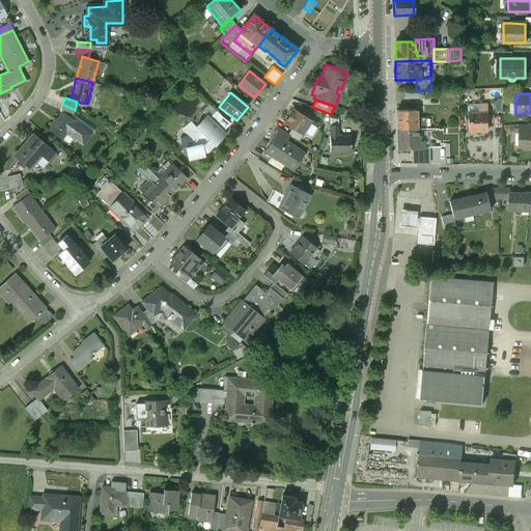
[(73,119),(75,110),(62,104),(59,110),(62,112),(73,119)]
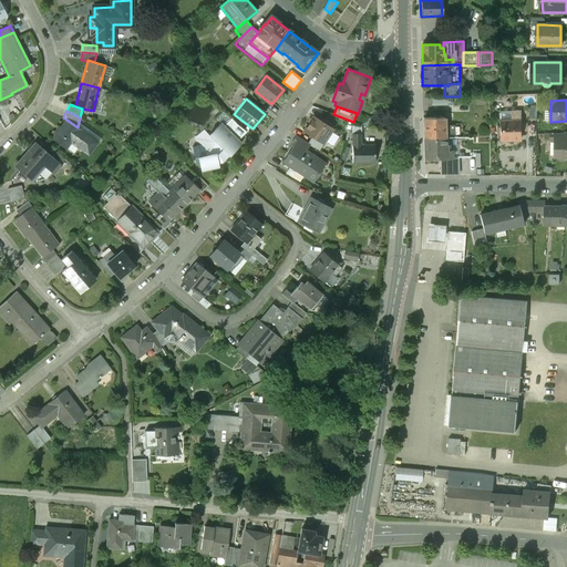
[(332,130),(312,116),(303,131),(311,136),(323,144),(332,130)]
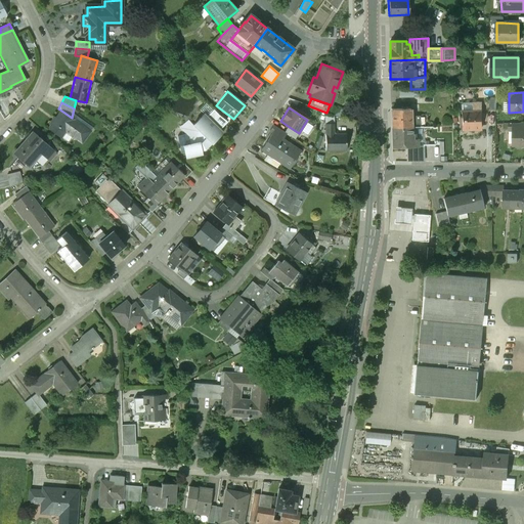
[(392,127),(411,127),(410,108),(391,110),(392,127)]
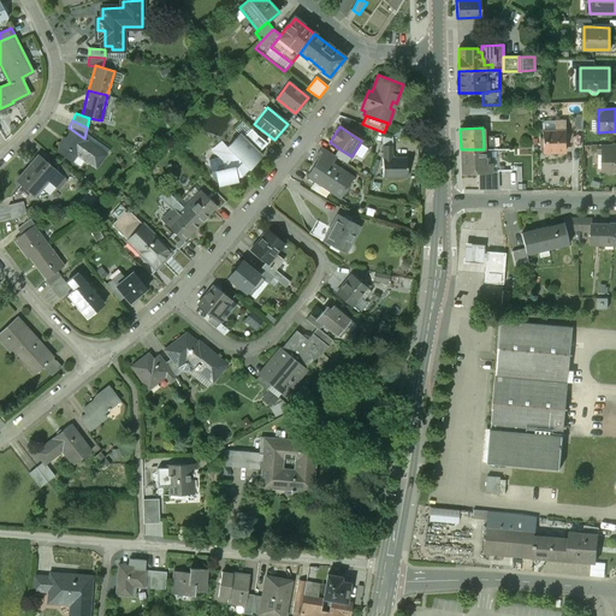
[(252,129),(243,137),(259,153),(267,143),(258,136),(252,129)]
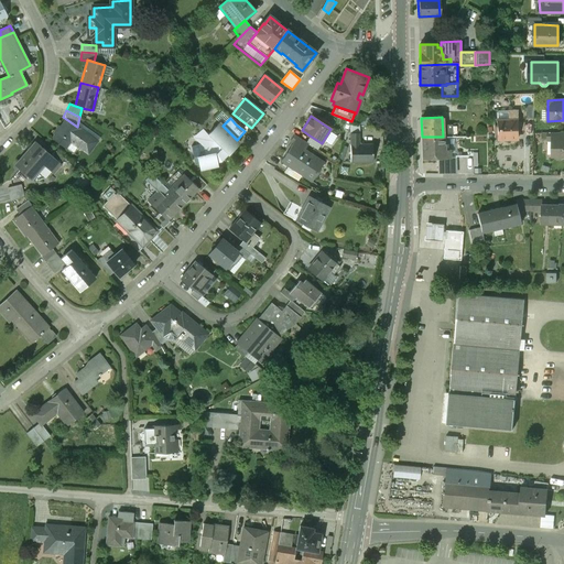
[(77,127),(66,119),(52,138),(65,148),(66,147),(74,152),(78,147),(79,147),(82,144),(89,150),(97,141),(77,127)]
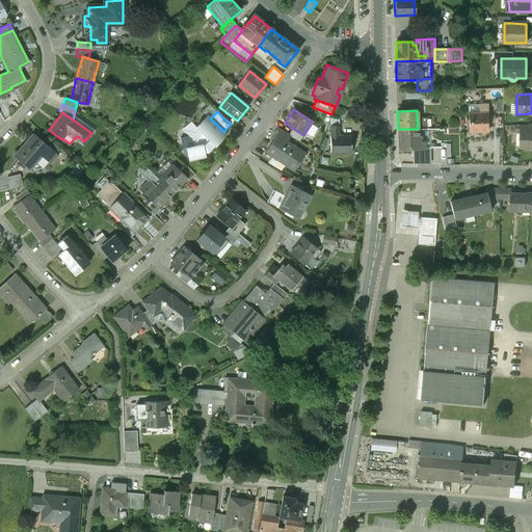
[(479,112),(469,112),(469,132),(478,132),(478,130),(490,130),(489,112),(479,112)]
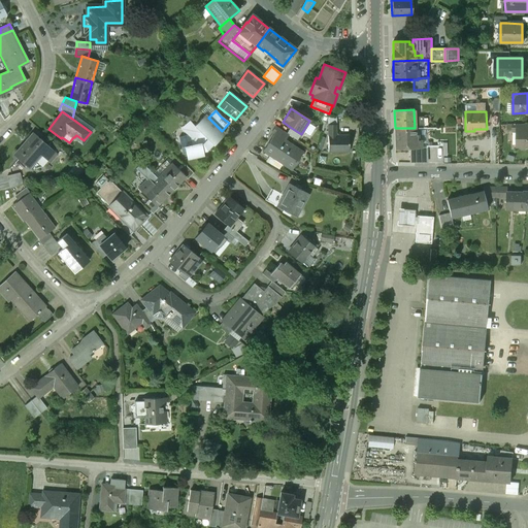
[(208,118),(205,116),(195,126),(201,133),(197,136),(190,138),(189,135),(178,137),(183,154),(186,153),(188,159),(203,155),(202,152),(206,151),(213,143),(213,144),(225,134),(222,131),(208,118)]
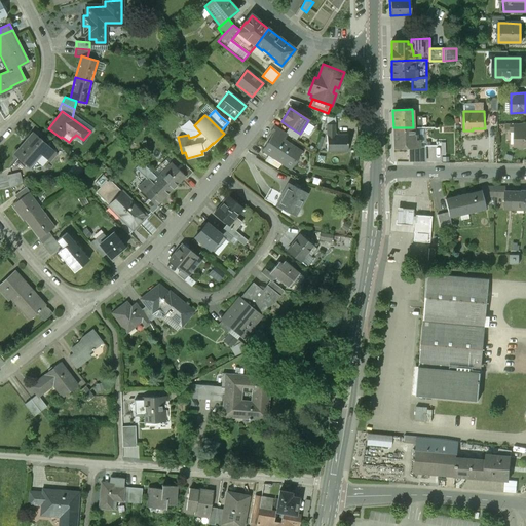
[(334,124),(327,124),(327,151),(347,151),(347,135),(335,135),(334,124)]
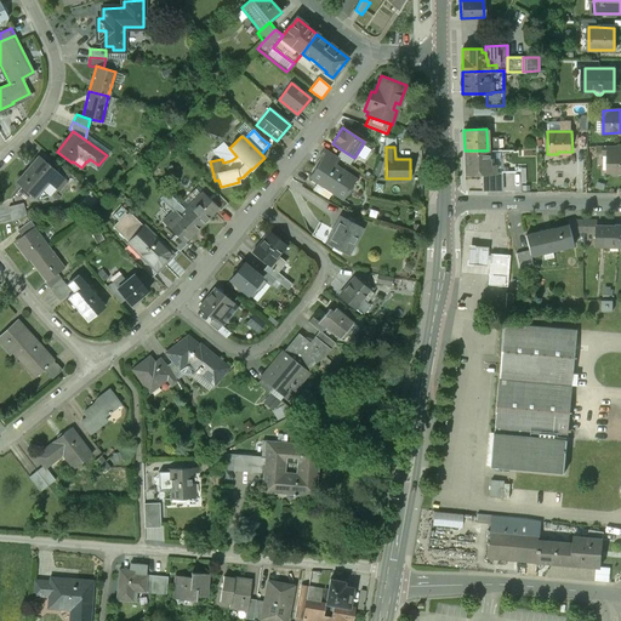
[(340,158),(336,157),(324,148),(320,154),(332,163),(334,160),(337,161),(340,158)]
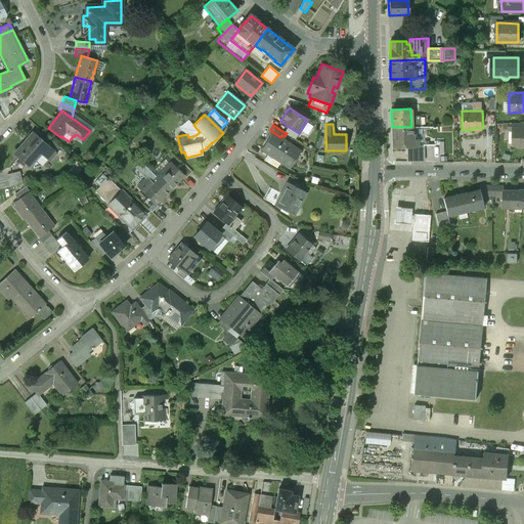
[(295,139),(299,133),(288,126),(284,132),(287,133),(295,139)]
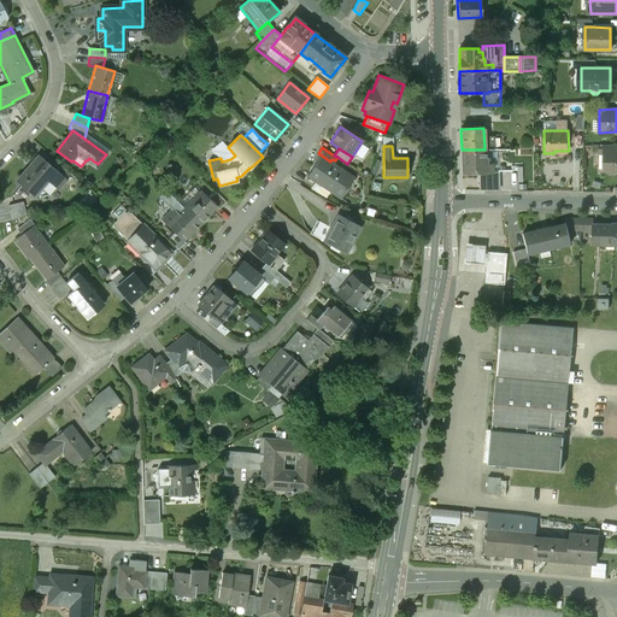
[(485,150),(462,150),(462,172),(480,172),(492,172),(492,163),(489,163),(489,157),(485,157),(485,150)]
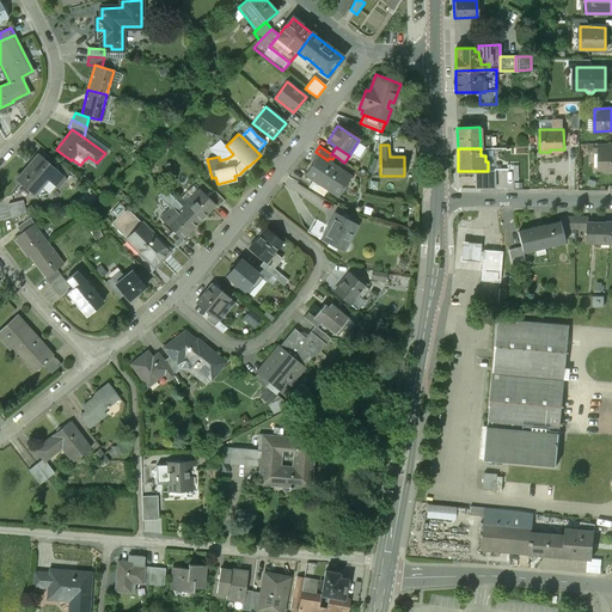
[(600,152),(599,170),(604,170),(605,172),(609,172),(611,170),(611,151),(600,151),(600,152)]
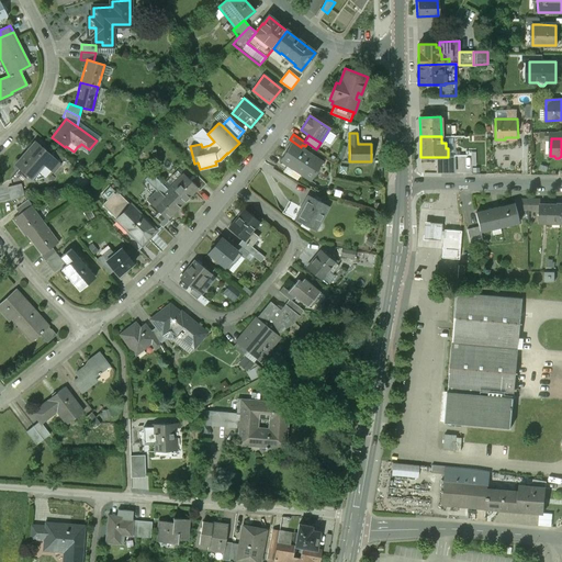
[(52,155),(35,141),(14,165),(30,178),(43,164),(53,172),(60,163),(52,155)]
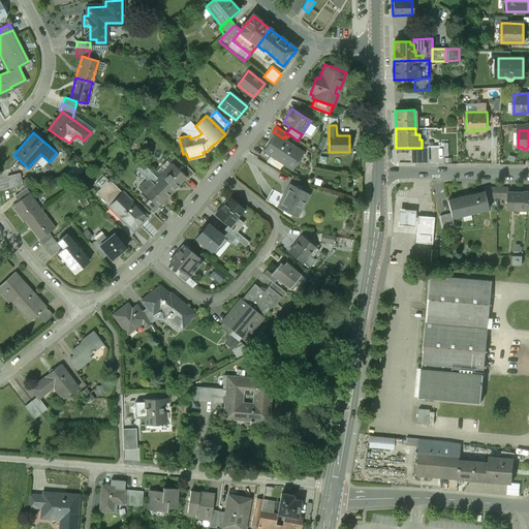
[(262,152),(291,170),(304,152),(285,139),(284,142),(274,134),(262,152)]
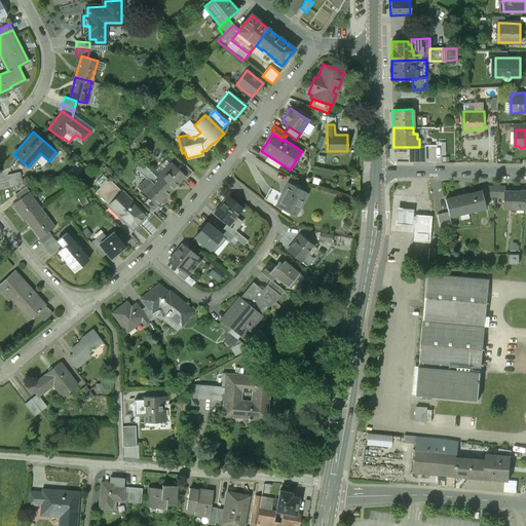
[(52,140),(48,145),(57,152),(61,147),(52,140)]
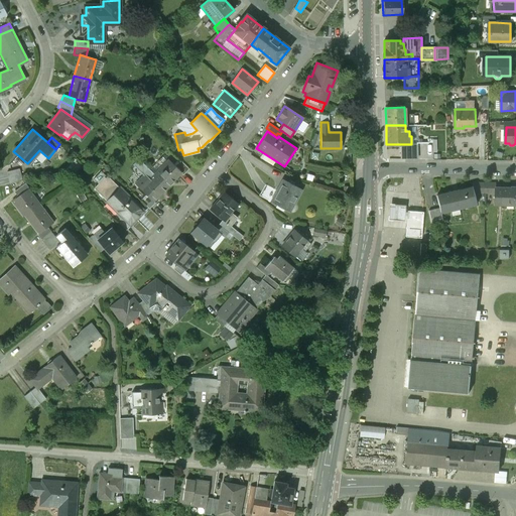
[(416,142),(411,144),(401,144),(402,159),(416,159),(416,142)]
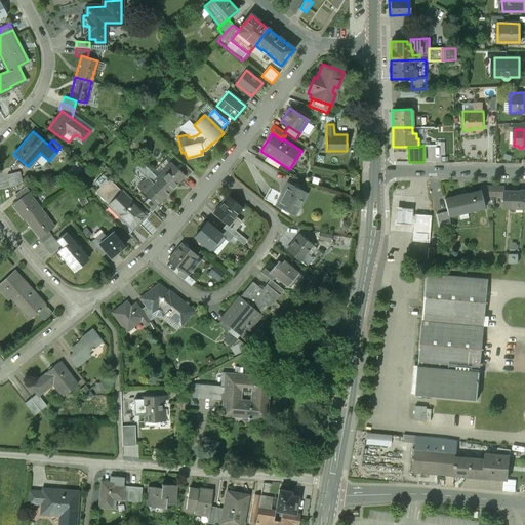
[(172,163),(158,177),(170,191),(185,176),(186,175),(178,169),(172,163)]
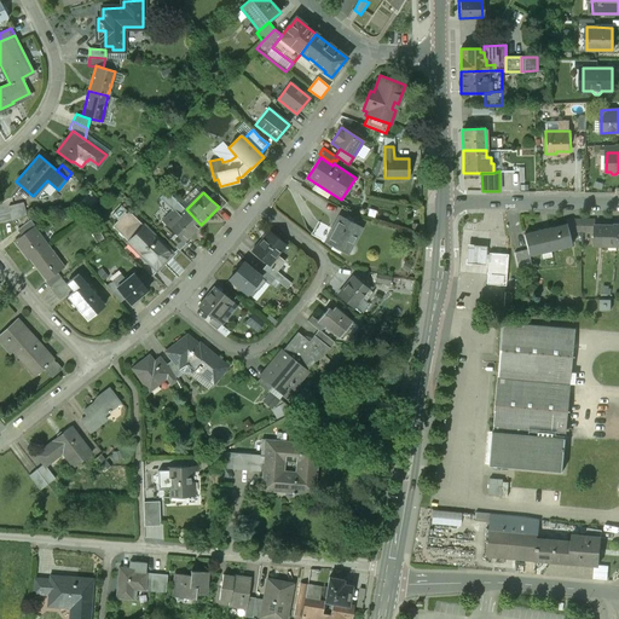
[(217,194),(210,200),(219,207),(218,208),(220,210),(227,203),(217,194)]
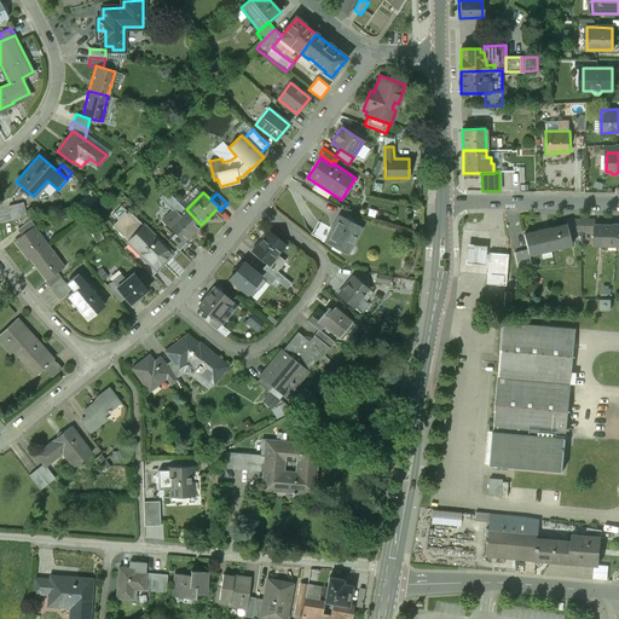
[(9,206),(12,220),(27,217),(23,202),(9,206)]
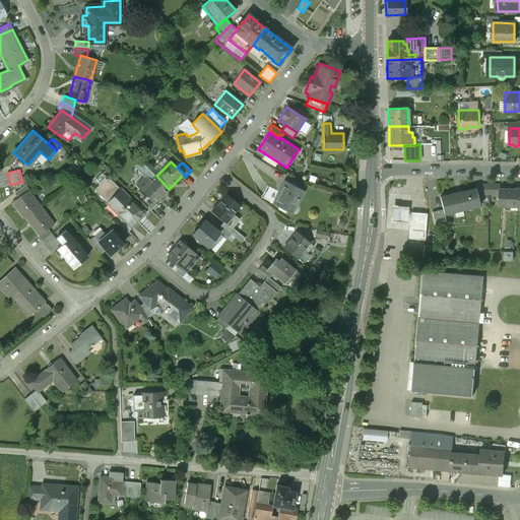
[(109,204),(107,207),(116,216),(119,213),(131,225),(143,212),(105,174),(95,182),(99,185),(94,189),(109,204)]
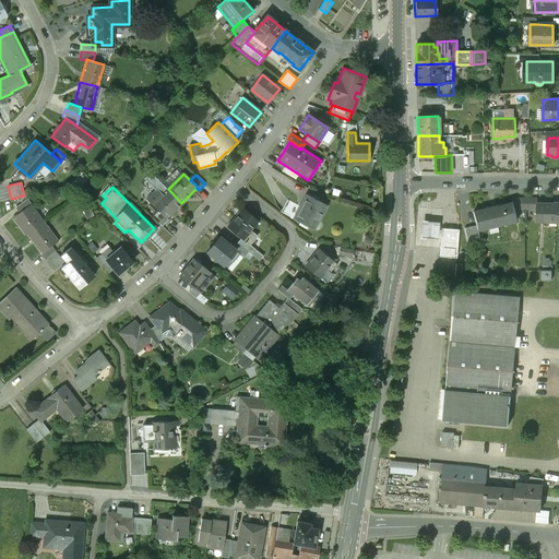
[(167,217),(181,203),(168,189),(163,194),(157,189),(147,200),(159,211),(166,218),(167,217)]
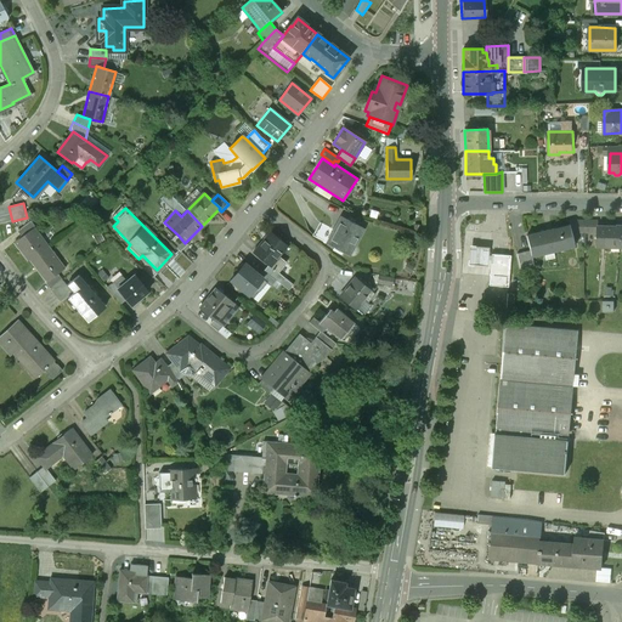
[(363,227),(341,216),(335,227),(334,227),(333,228),(326,243),(350,255),(355,244),(363,227)]
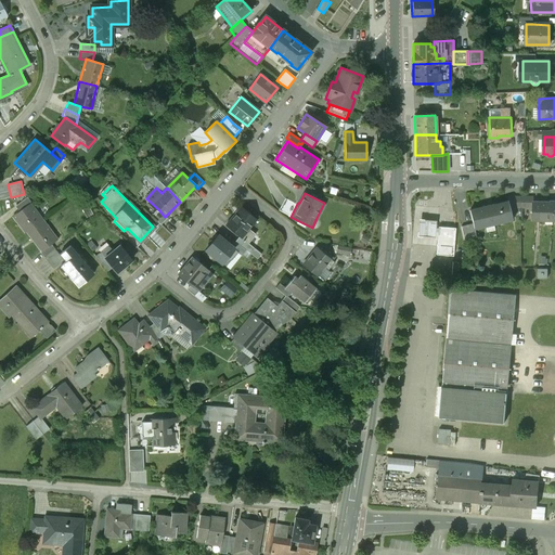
[(16,205),(21,210),(29,203),(30,204),(31,203),(27,196),(16,205)]
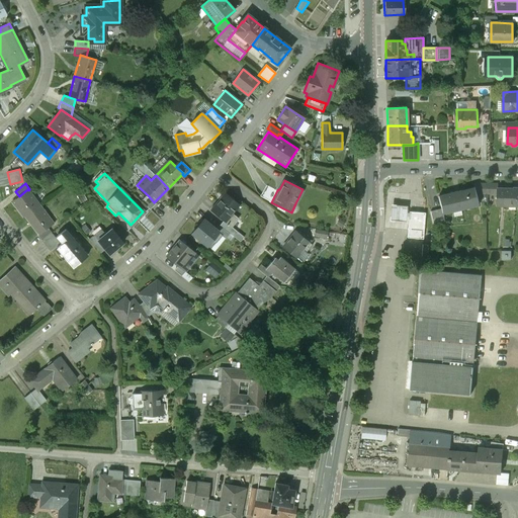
[(475,183),(475,187),(476,187),(477,193),(487,193),(487,184),(475,183)]
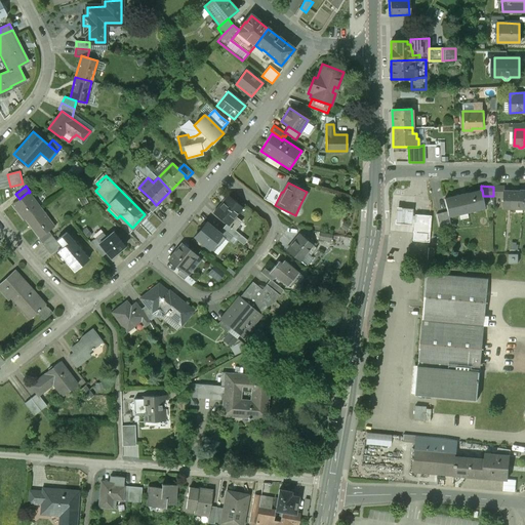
[(505,187),(493,187),(493,196),(505,196),(505,191),(505,187)]
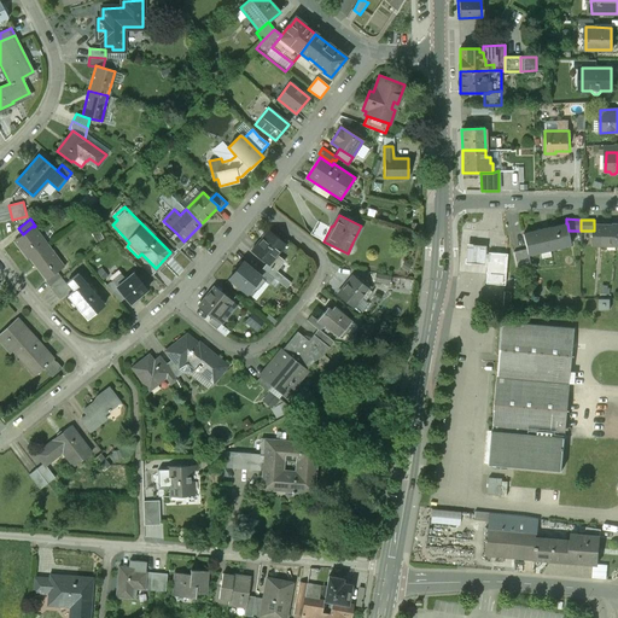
[(312,234),(324,242),(331,227),(319,221),(312,234)]
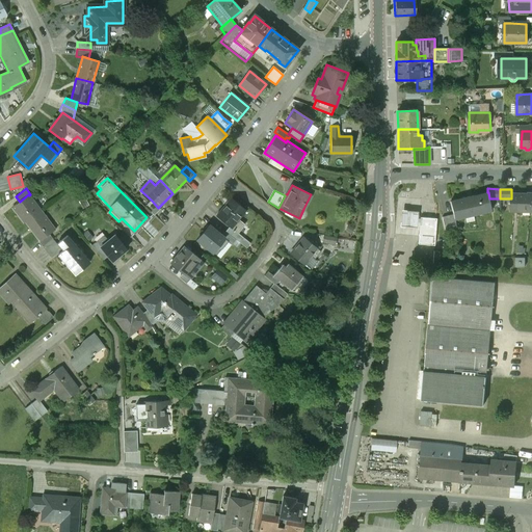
[(487,192),(450,202),(453,214),(454,218),(493,210),(489,198),(488,192),(487,192)]
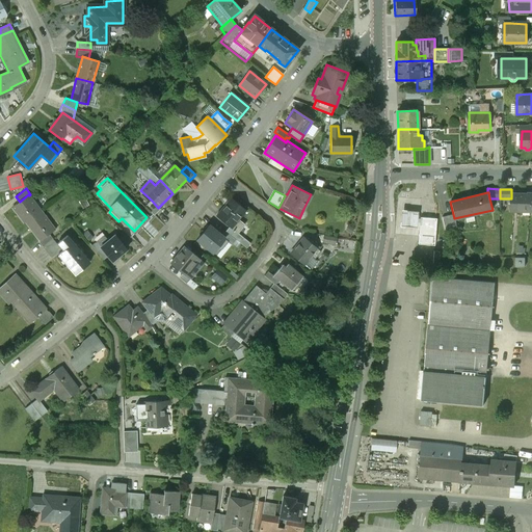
[(531,193),(511,193),(511,198),(510,211),(531,211),(531,193)]
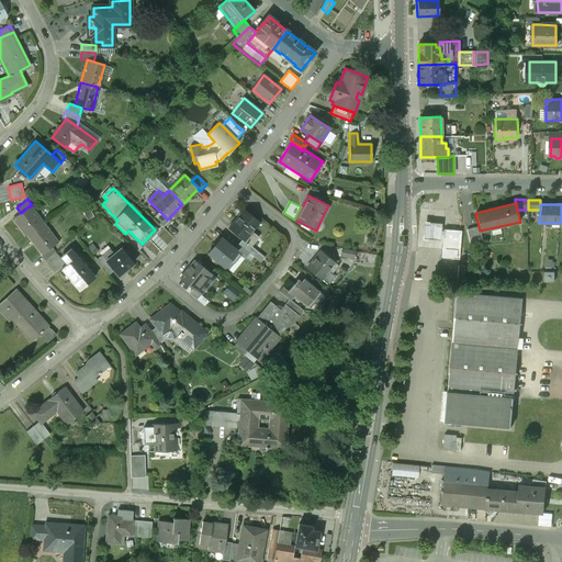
[(25,234),(27,233),(26,233),(42,222),(31,206),(30,205),(21,213),(13,218),(25,234)]
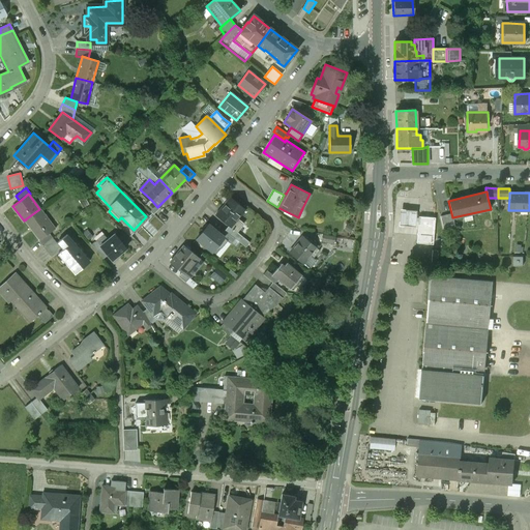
[(244,210),(230,198),(215,214),(229,226),(237,233),(237,232),(244,224),(238,218),(244,210)]
